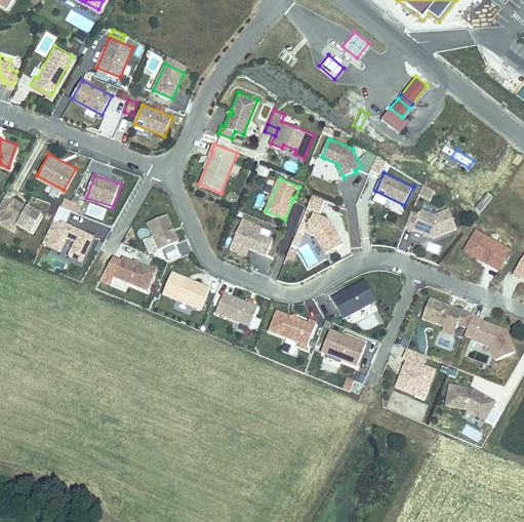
[(435,190),(424,186),(419,194),(431,199),(435,190)]
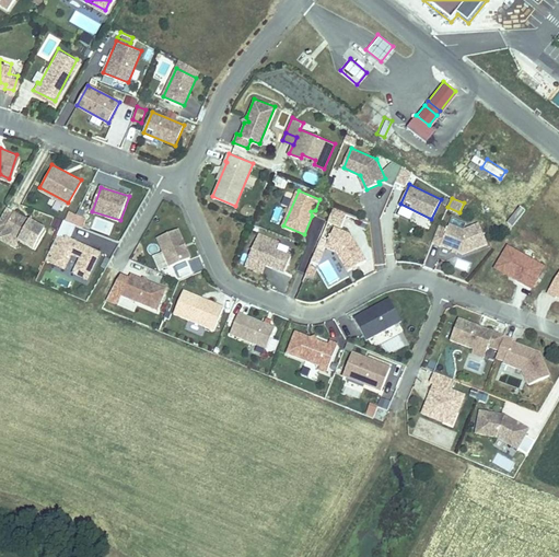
[(326,219),(339,225),(347,210),(333,205),(326,219)]
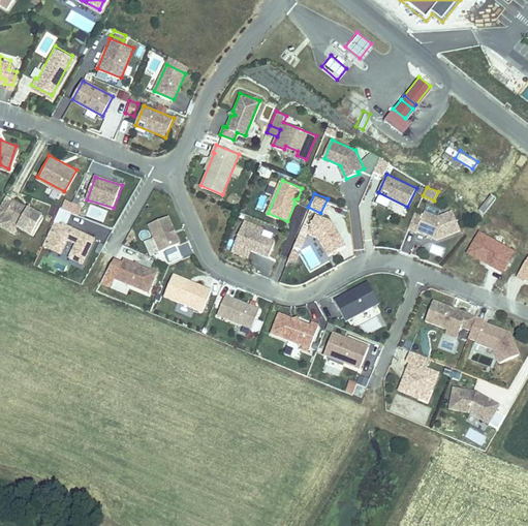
[(27,208),(7,198),(0,211),(0,217),(5,220),(19,227),(35,237),(45,218),(32,211),(28,212),(27,208)]
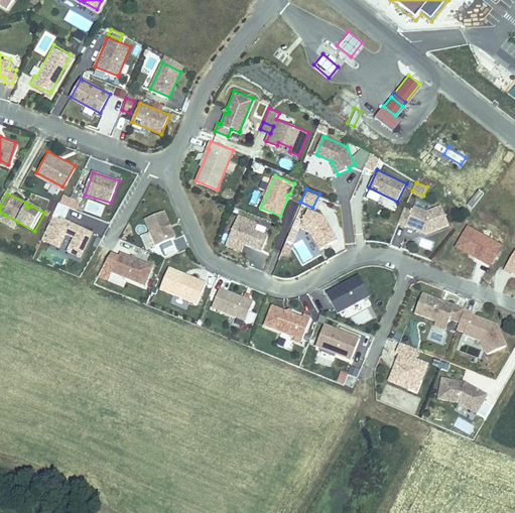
[(79,201),(71,197),(67,205),(76,209),(79,201)]
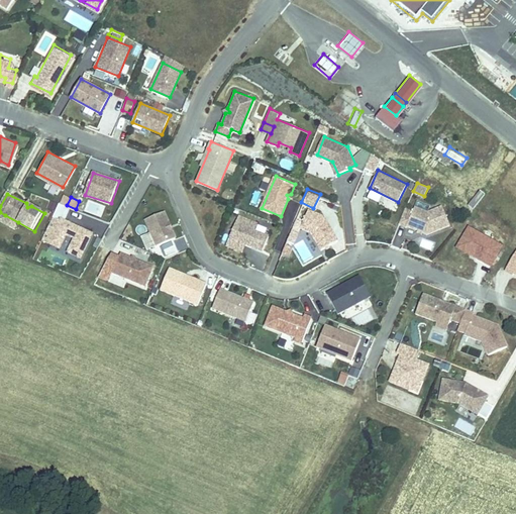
[(427,208),(429,202),(417,197),(414,202),(427,208)]
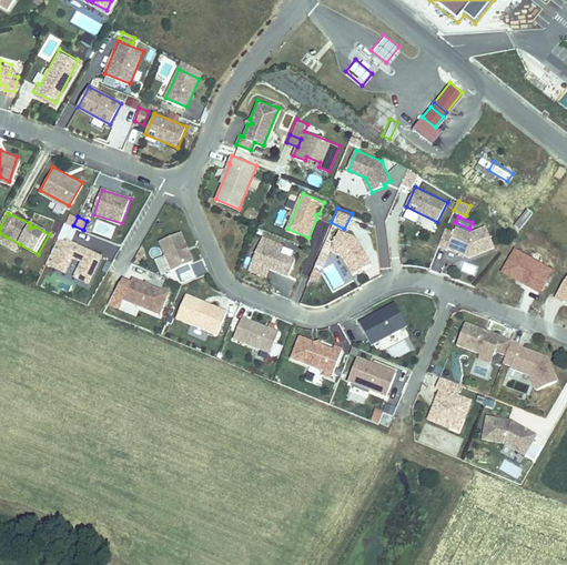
[(454,233),(446,230),(439,245),(448,250),(448,248),(461,253),(462,251),(465,252),(465,254),(471,256),(495,246),(486,226),(471,233),(456,228),(454,233)]
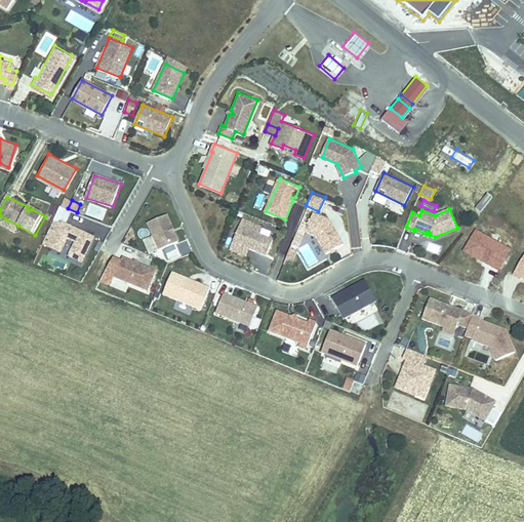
[(167,212),(148,221),(159,247),(178,239),(167,212)]
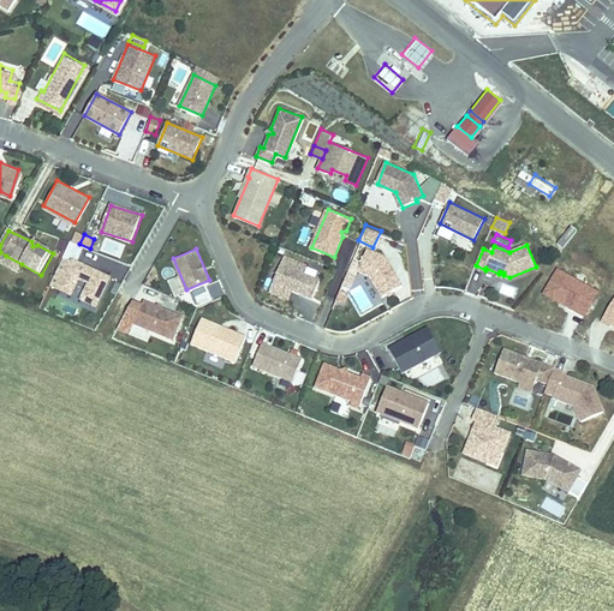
[(388,256),(369,249),(359,270),(371,274),(383,297),(404,285),(388,256)]
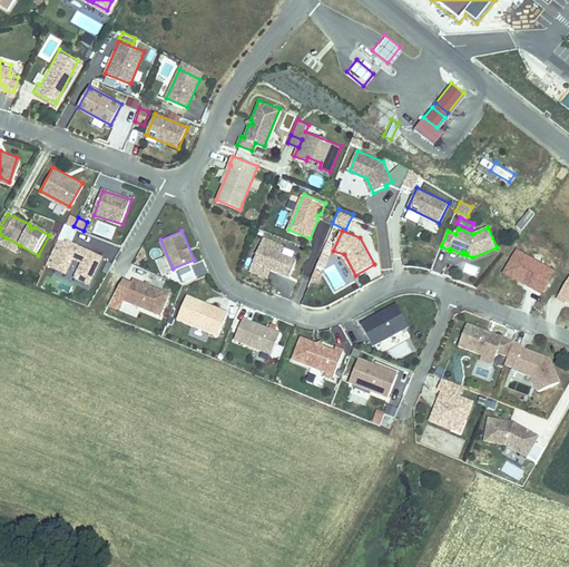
[(20,245),(6,237),(1,244),(17,252),(20,245)]
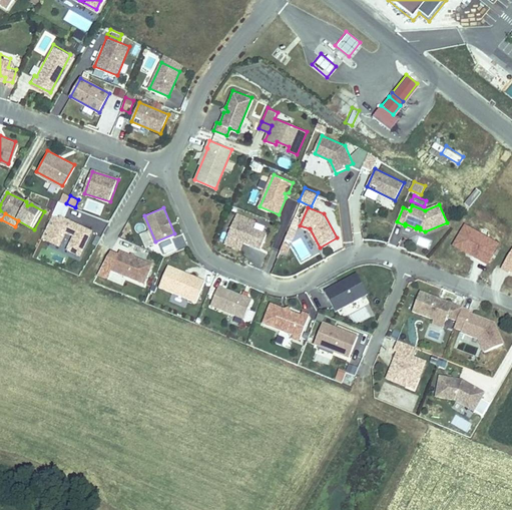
[(256,222),(236,214),(227,236),(243,243),(261,250),(267,235),(252,229),(256,222)]
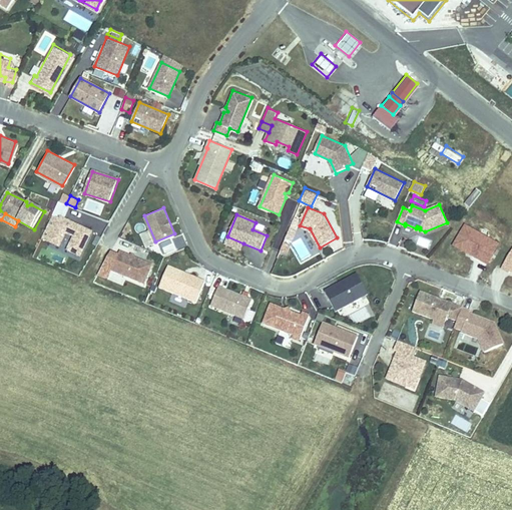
[(58,218),(51,215),(41,237),(58,245),(65,231),(73,235),(67,249),(79,256),(90,230),(59,216),(58,218)]
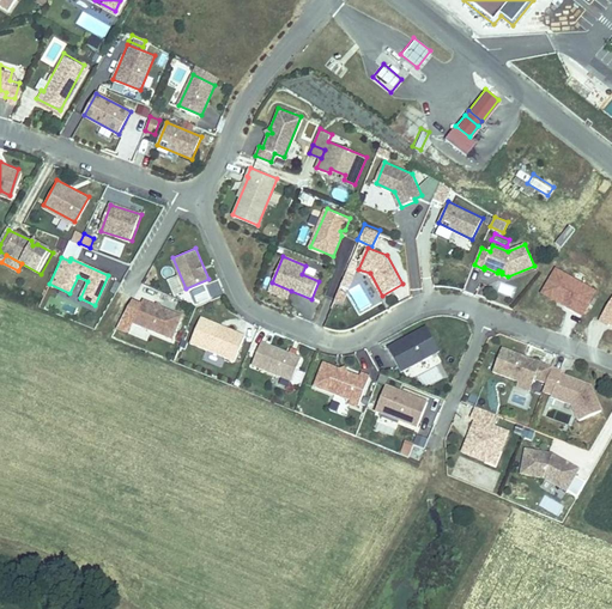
[(580,312),(594,287),(555,266),(541,290),(580,312)]
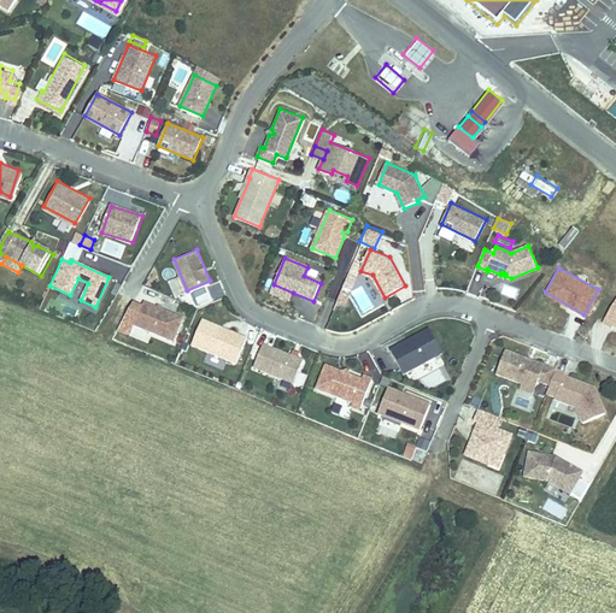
[(347,289),(361,314),(377,305),(364,281),(347,289)]
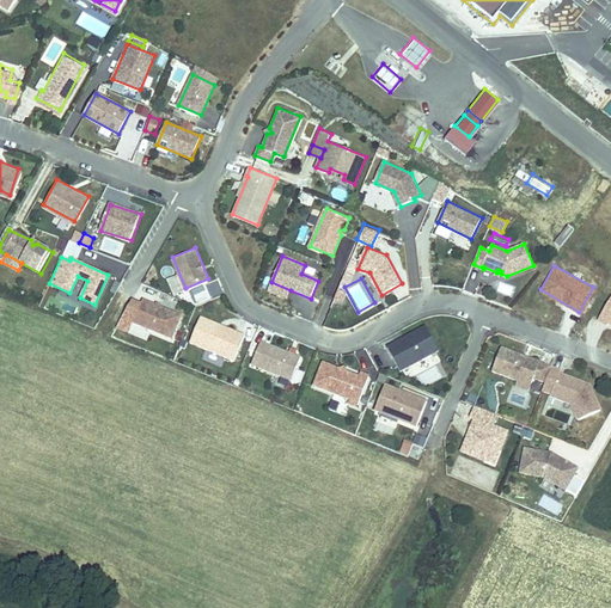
[(291,290),(272,282),(268,290),(287,299),(291,290)]
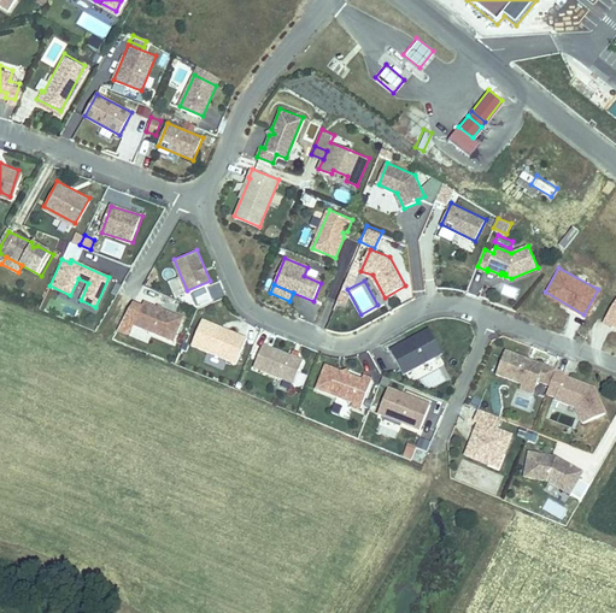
[(206,286),(189,290),(193,304),(210,299),(206,286)]
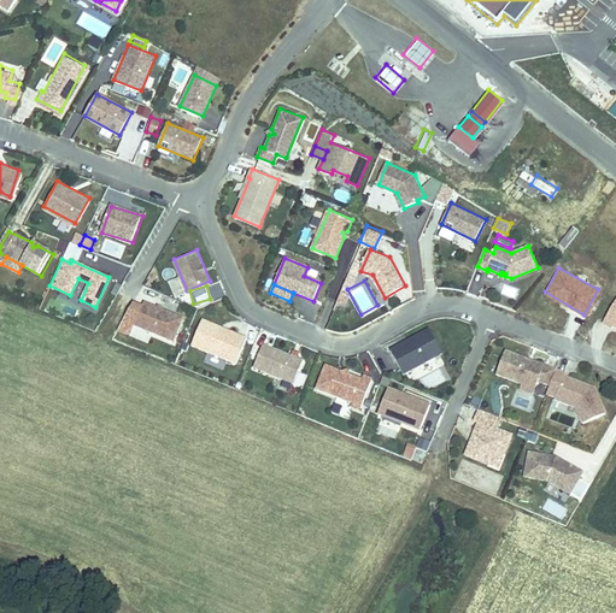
[(181,317),(142,301),(133,323),(171,340),(181,317)]
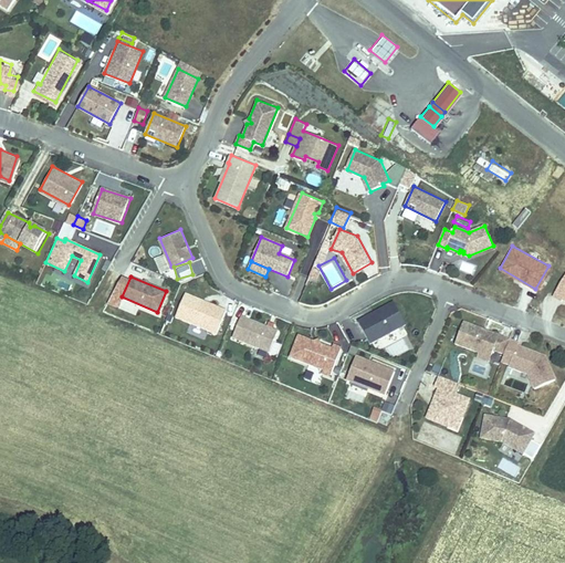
[(225,311),(185,293),(175,315),(215,333),(225,311)]
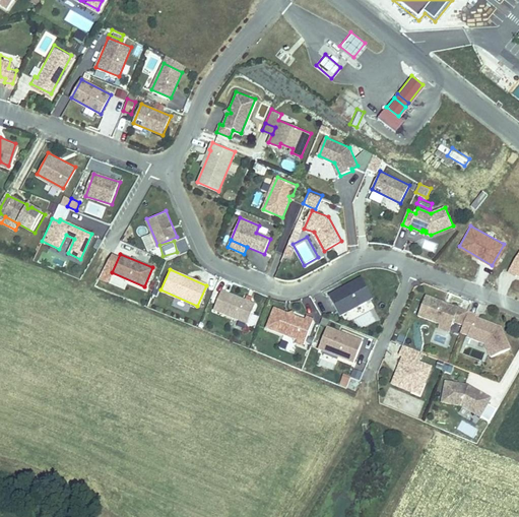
[(361,275),(328,294),(339,314),(372,296),(361,275)]
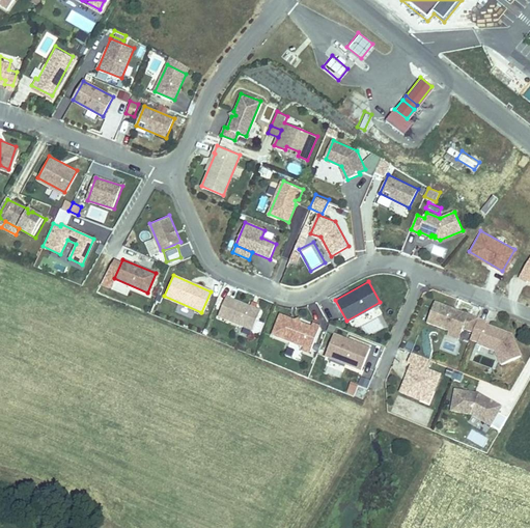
[(330,321),(339,315),(327,295),(316,301),(330,321)]
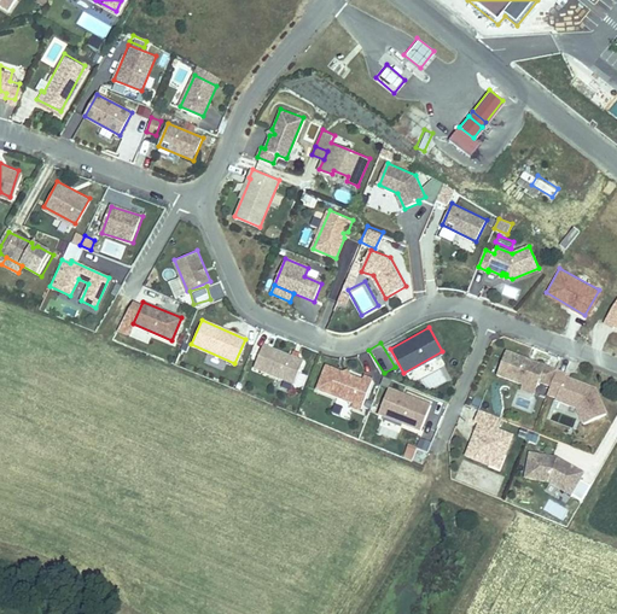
[(302,361),(263,344),(254,366),(294,382),(302,361)]
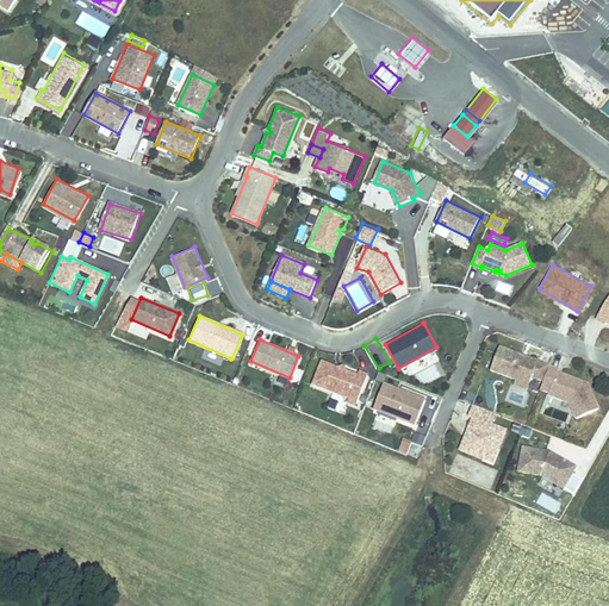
[(521,353),(499,345),(490,368),(516,378),(517,374),(530,379),(532,374),(544,379),(540,387),(550,391),(548,393),(570,400),(577,417),(598,406),(588,382),(585,383),(577,380),(578,379),(558,370),(559,367),(526,355),(524,358),(520,356),(521,353)]
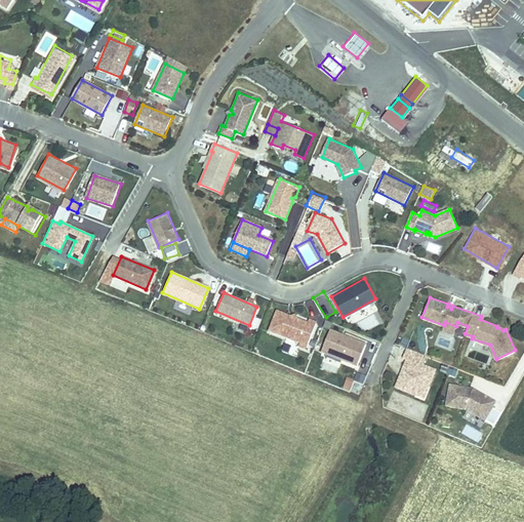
[(290,316),(276,311),(268,331),(298,342),(297,346),(306,349),(315,322),(308,319),(307,322),(296,318),(292,320),(290,316)]
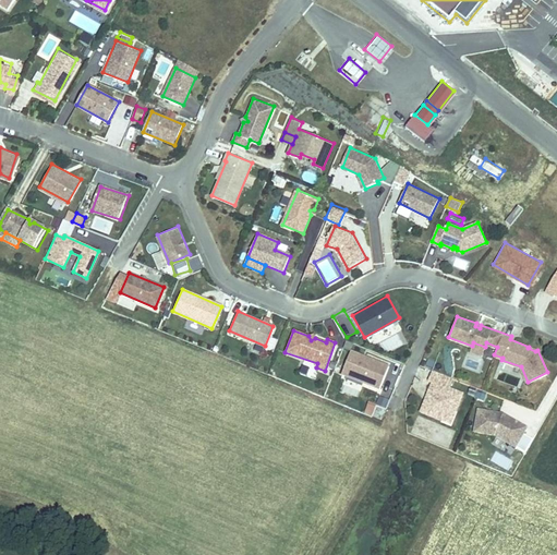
[(485,347),(473,342),(472,346),(470,350),(482,354),(485,347)]
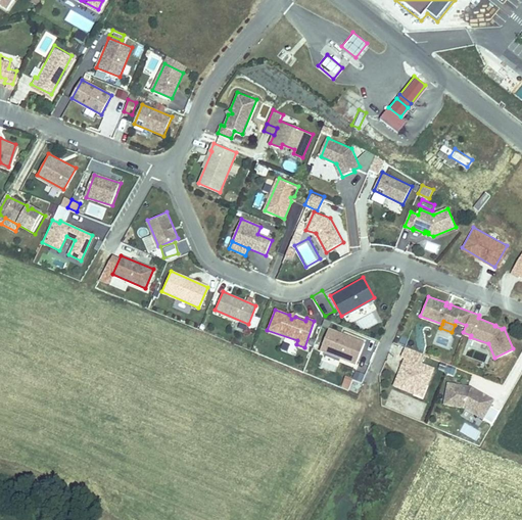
[(364,343),(329,328),(320,349),(356,364),(364,343)]
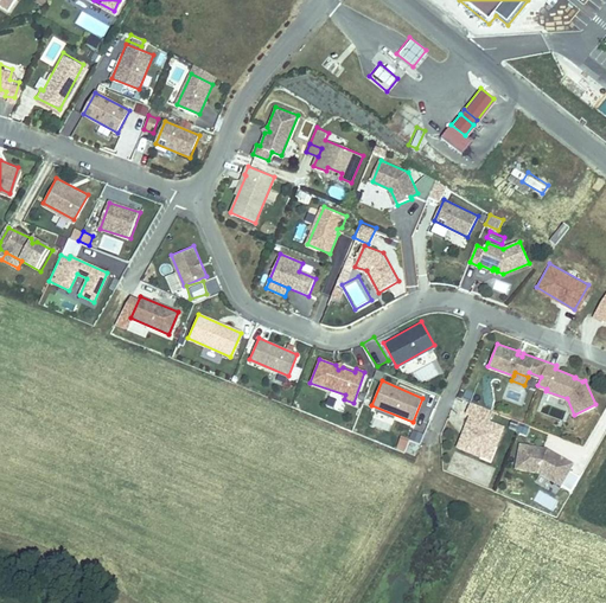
[(492,410),(471,401),(466,412),(471,415),(466,428),(469,429),(466,434),(464,432),(459,446),(482,455),(486,441),(497,444),(504,427),(489,421),(492,410)]
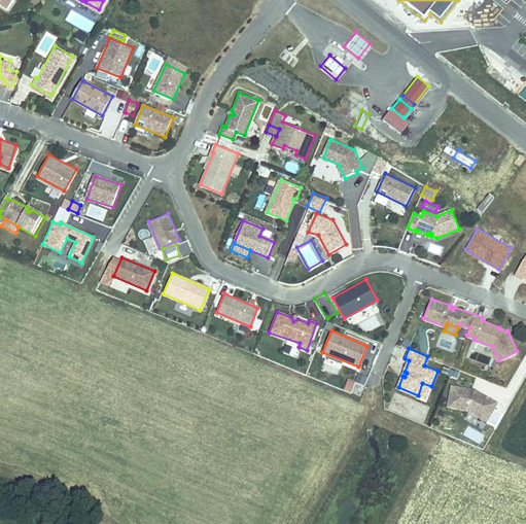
[(477,391),(454,386),(450,407),(468,410),(488,422),(498,404),(477,391)]
